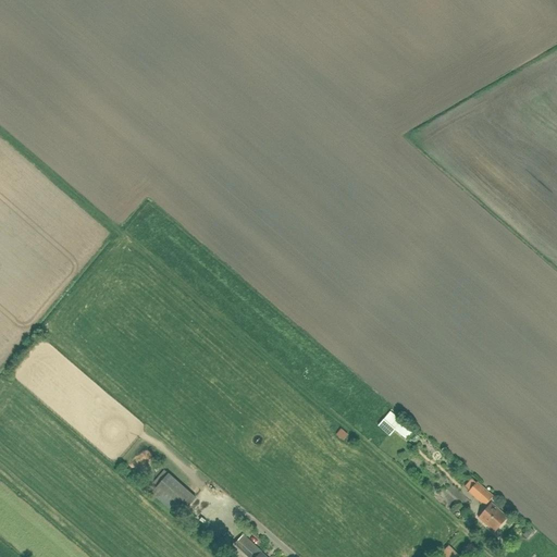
[(392,435),(396,430),(386,421),(381,425),(392,435)]
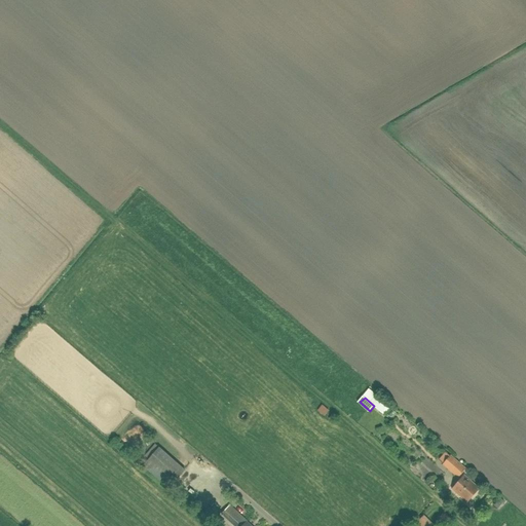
[(325,406),(321,410),(328,416),(332,412),(325,406)]
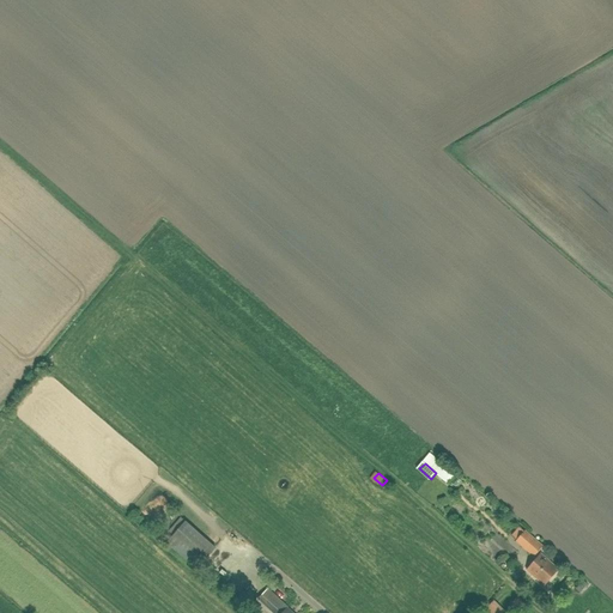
[(214,548),(184,522),(165,544),(195,570),(214,548)]
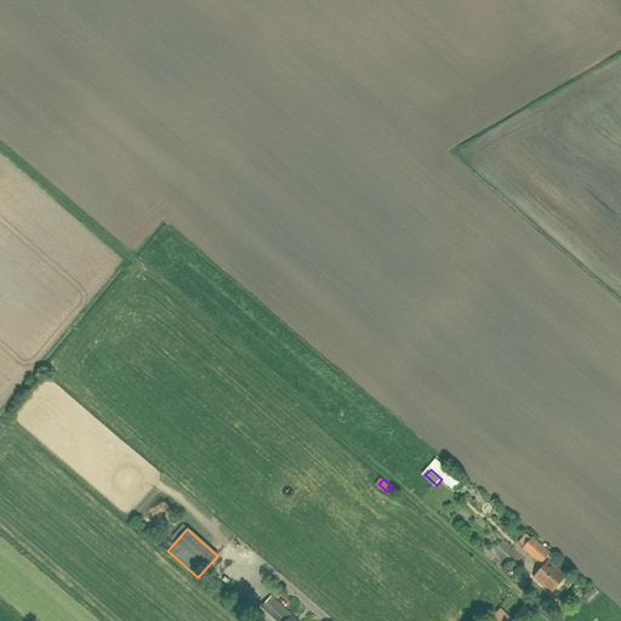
[(550,554),(531,539),(523,548),(541,564),(550,554)]
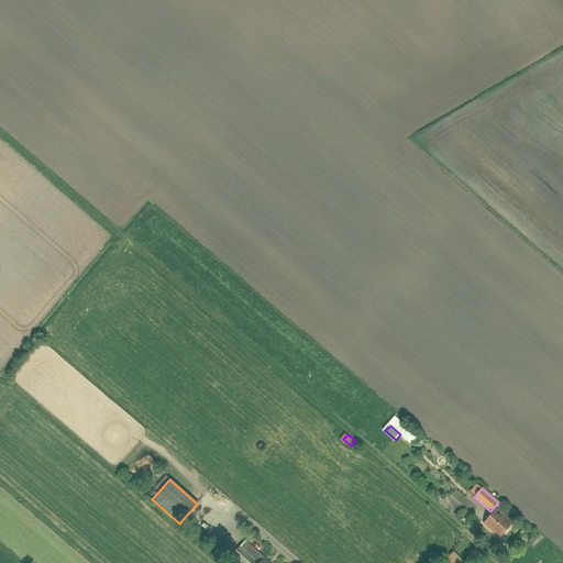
[(511,523),(496,509),(483,525),(498,539),(511,523)]
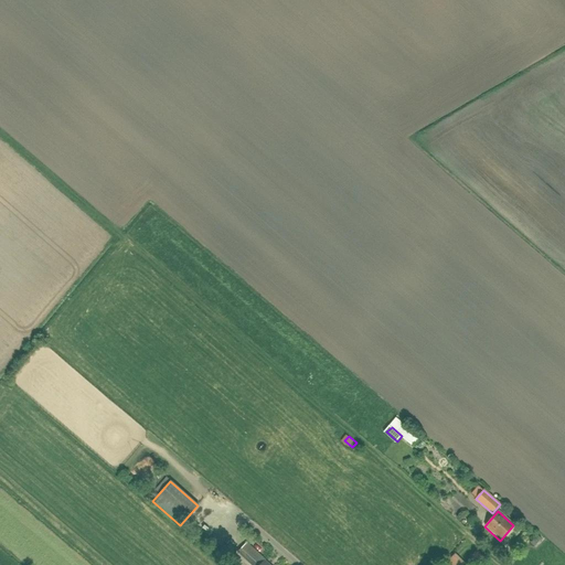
[(460,516),(469,525),(473,521),(466,512),(460,516)]
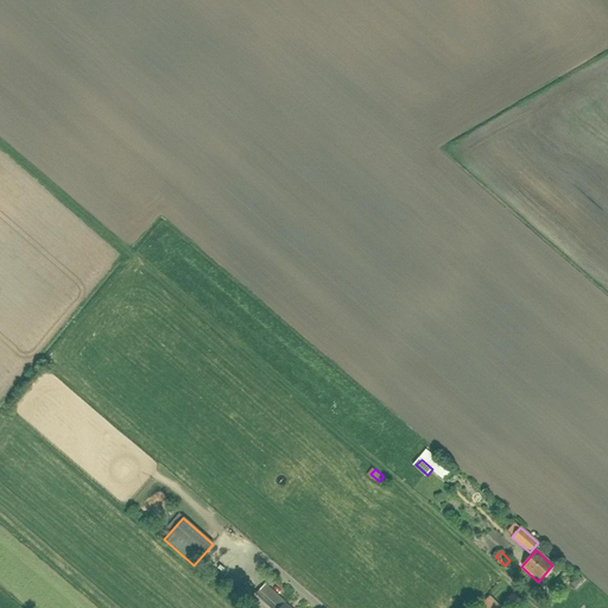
[(287,607),(265,587),(257,595),(270,607),(287,607)]
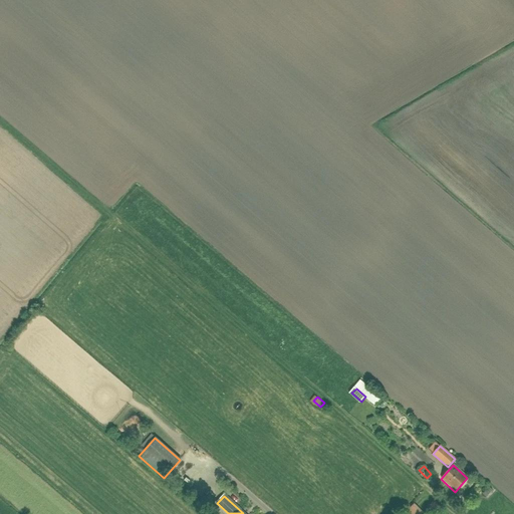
[(410,511),(412,513),(426,513),(427,513),(417,504),(410,511)]
